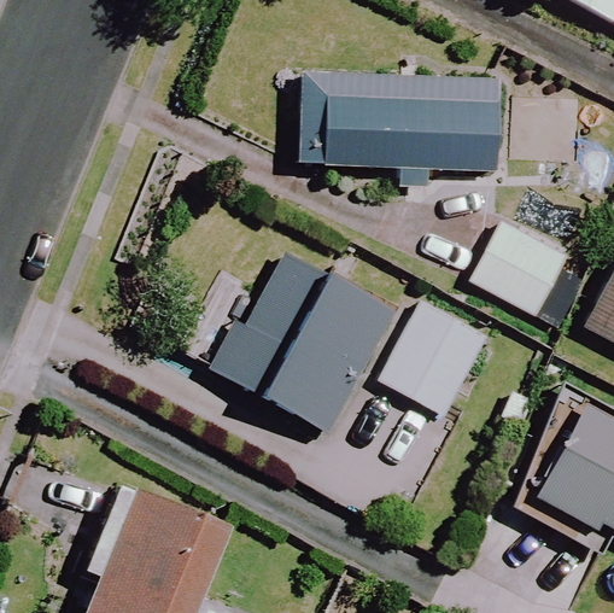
[(572,0),(613,22),(613,0),(572,0)]
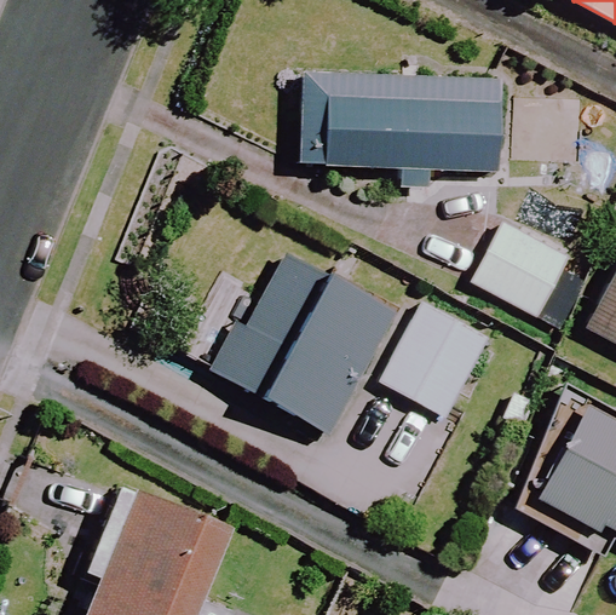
[(494,172),(498,82),(303,74),(298,164),(403,168),(402,185),(426,187),(427,168),(494,172)]
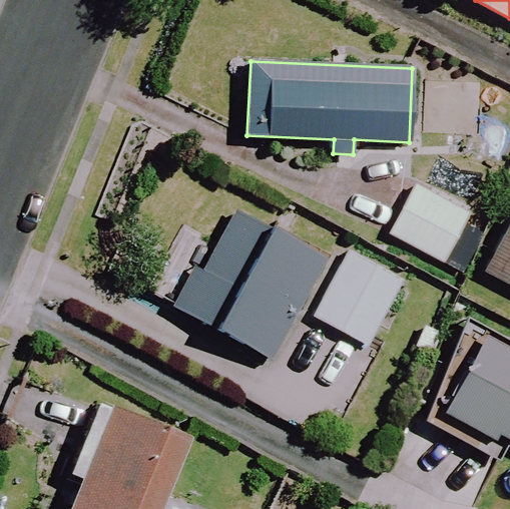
[(471,211),(415,183),(390,232),(446,261),(471,211)]
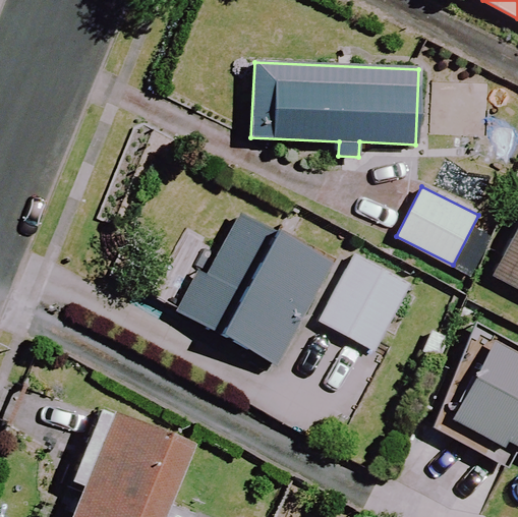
[(517,211),(486,271),(517,287),(517,211)]
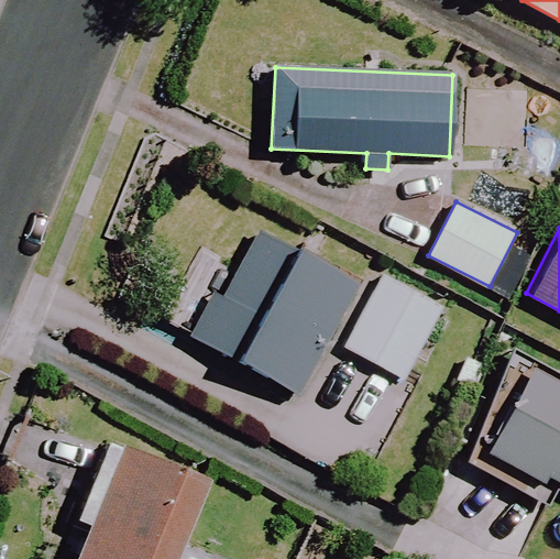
[(357,283),(260,229),(198,340),(295,394),(357,283)]
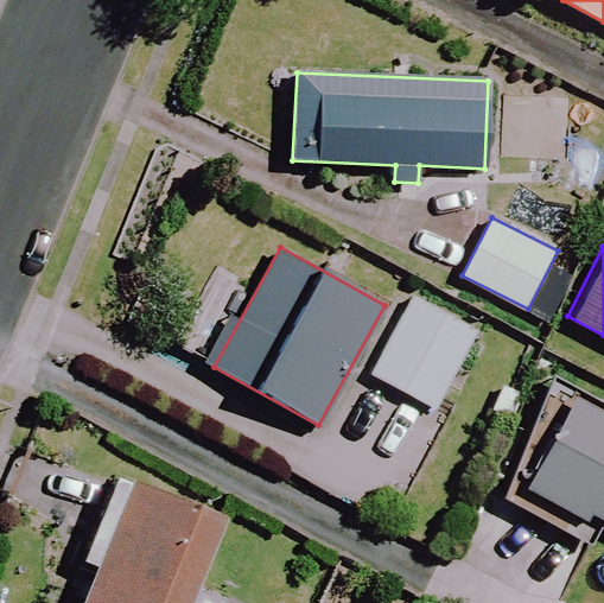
[(477,330),(414,297),(374,374),(437,407),(477,330)]
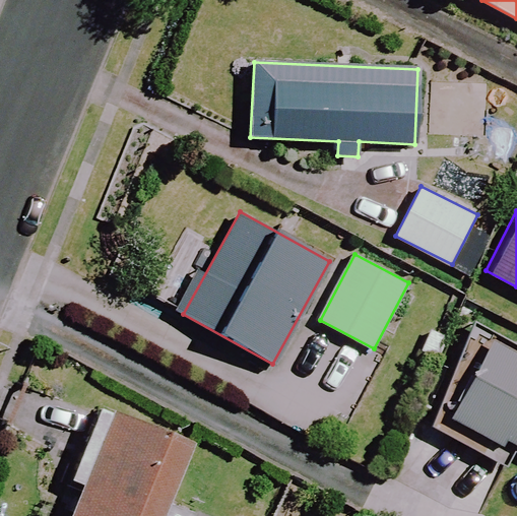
[(516,353),(480,334),(431,426),(506,466),(516,448),(516,353)]
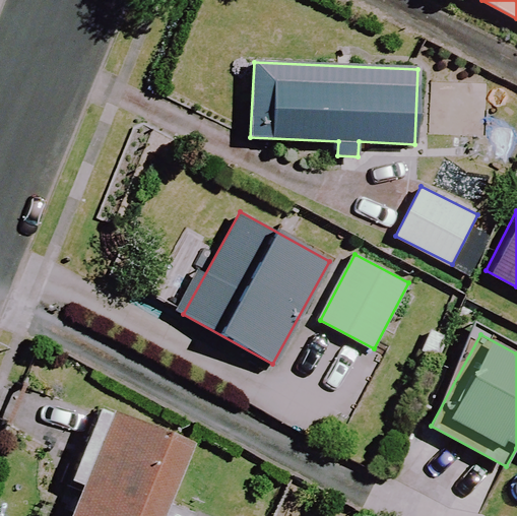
[(164,515),(193,445),(100,407),(91,429),(70,480),(83,486),(71,515),(164,515)]
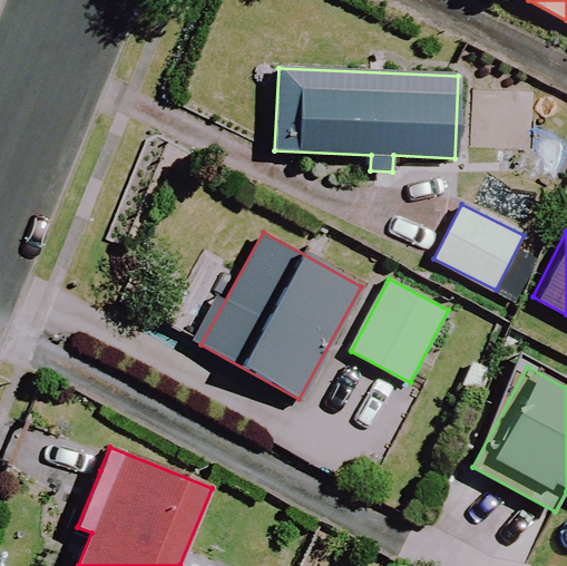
All buildings are outlined.
